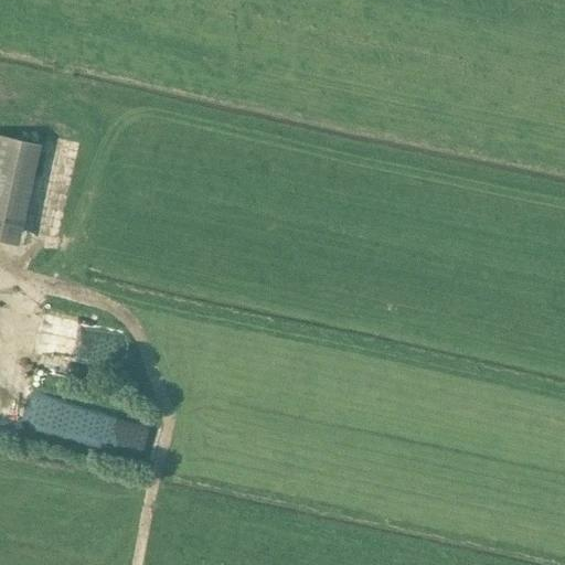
[(0,243),(18,247),(40,146),(0,136),(0,243)]
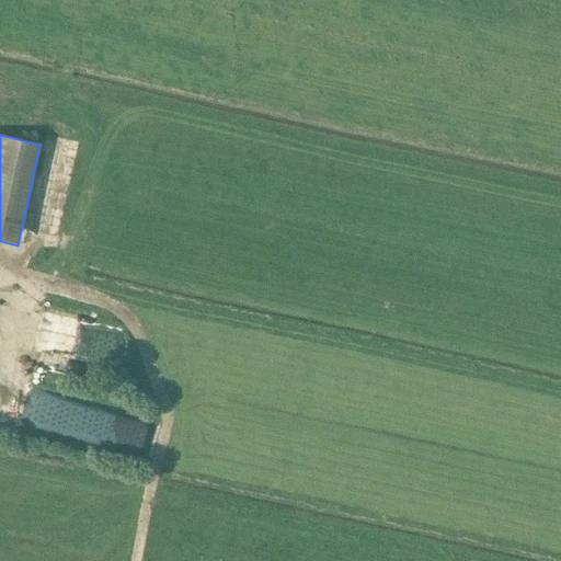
[(65,153),(41,151),(37,193),(61,195),(65,153)]
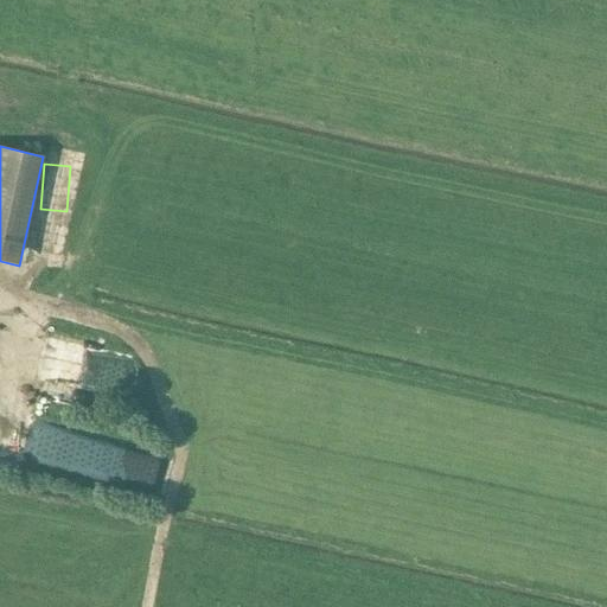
[(46,338),(39,377),(61,381),(69,342),(46,338)]
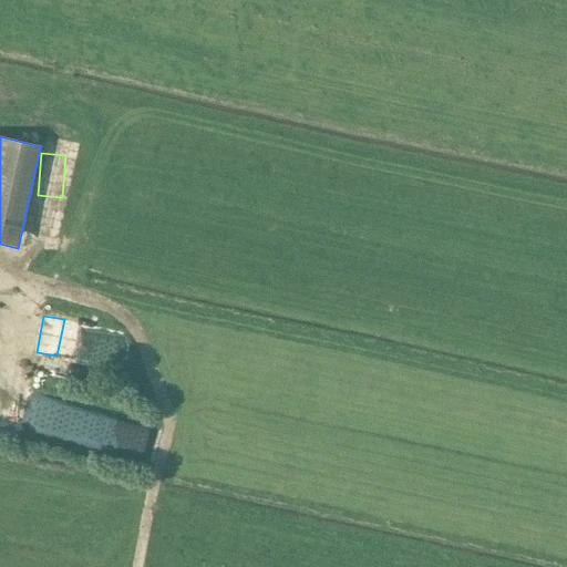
[(119,366),(125,334),(76,325),(71,357),(119,366)]
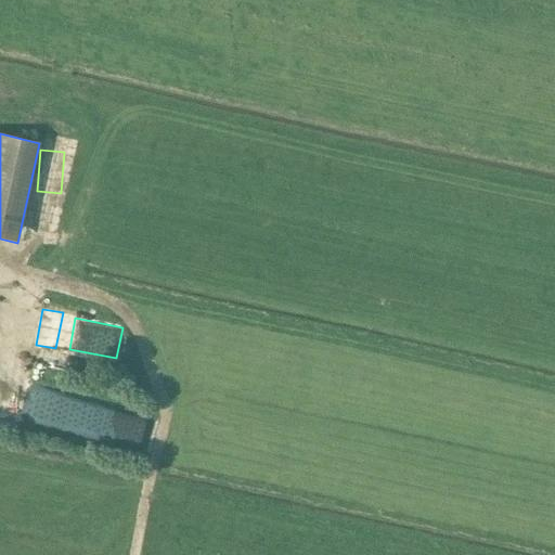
[(0,413),(15,415),(20,376),(0,373),(0,413)]
